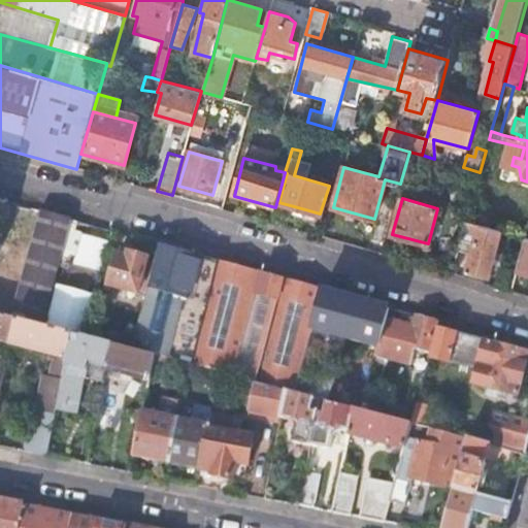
[(0,314),(10,317),(39,212),(0,201),(0,314)]
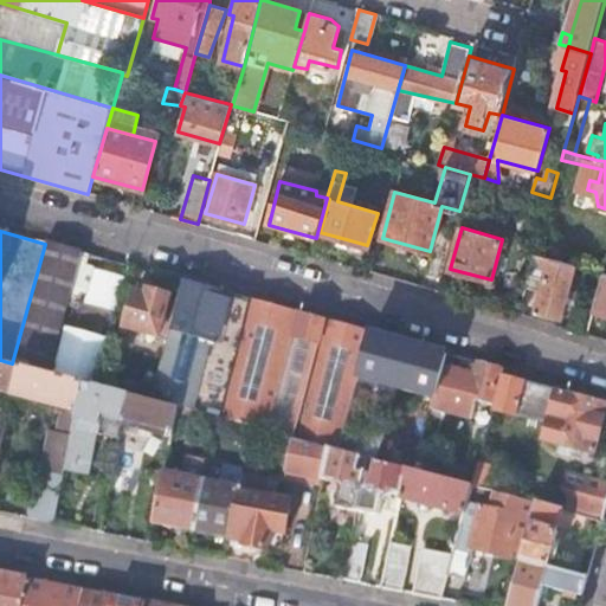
[(360,253),(367,245),(350,240),(348,247),(360,253)]
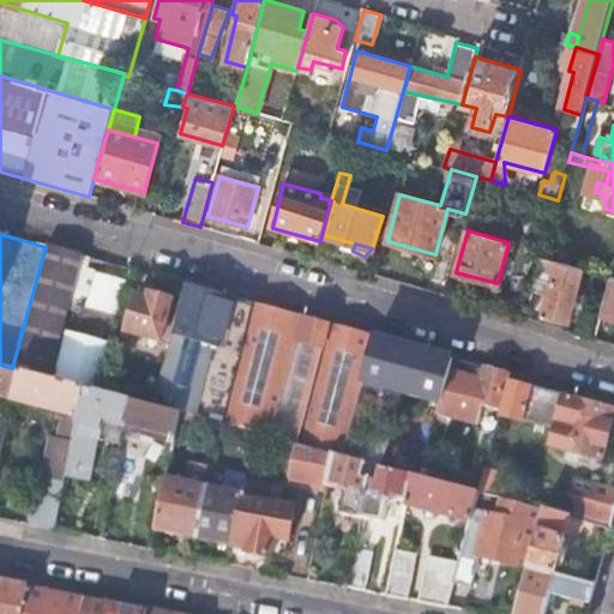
[(12,368),(19,369),(48,377),(82,257),(46,247),(12,368)]
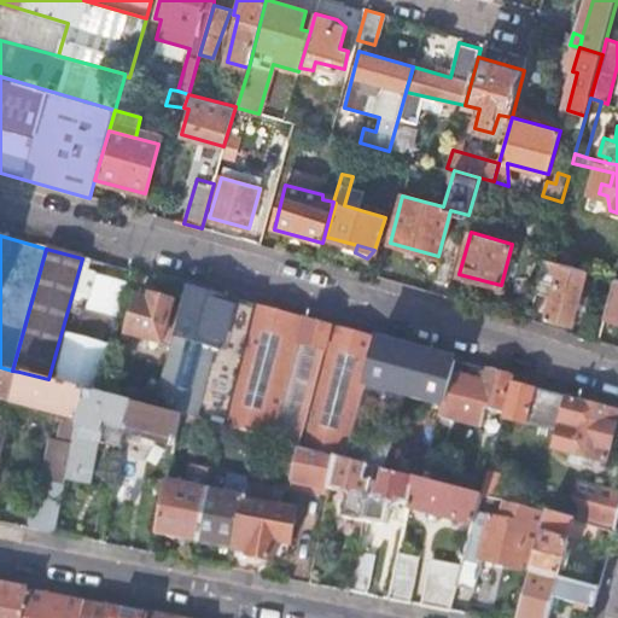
[(546,258),(537,292),(552,297),(546,319),(572,326),(588,270),(546,258)]
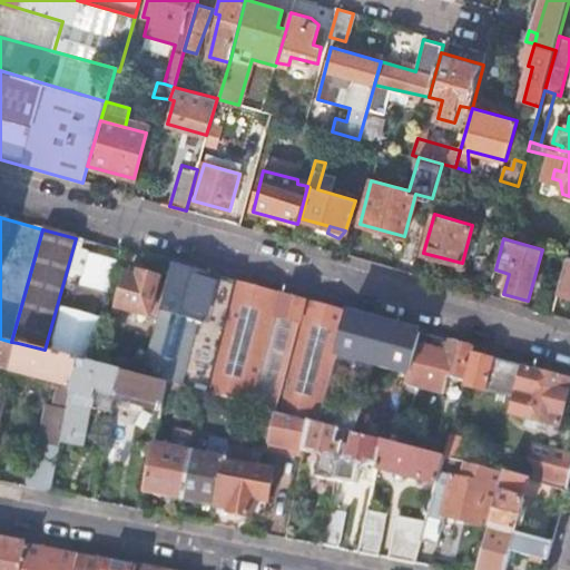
[(105,286),(115,257),(82,245),(72,274),(105,286)]
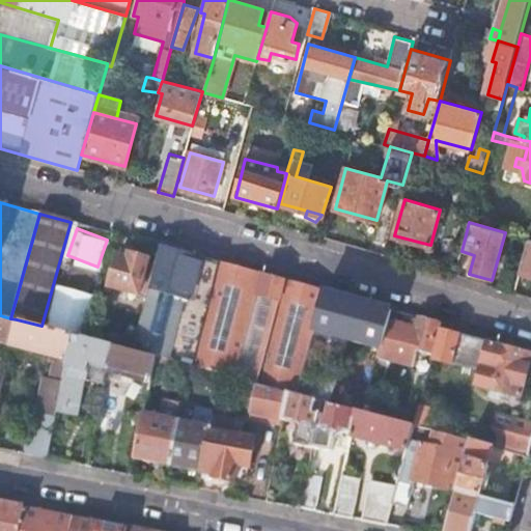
[(200,257),(161,247),(132,350),(155,356),(171,360),(200,257)]
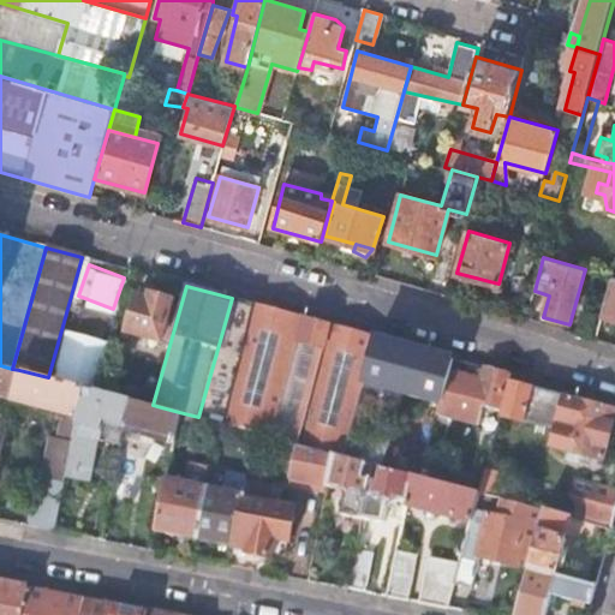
[(172,302),(149,294),(147,300),(136,297),(126,332),(161,341),(172,302)]
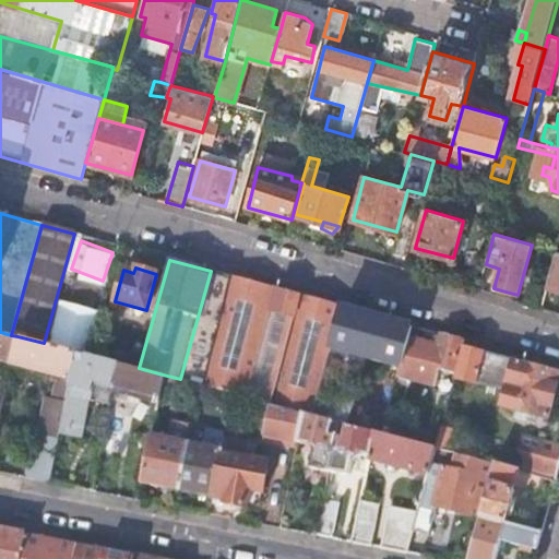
[(232,277),(211,271),(180,379),(199,384),(201,384),(232,277)]
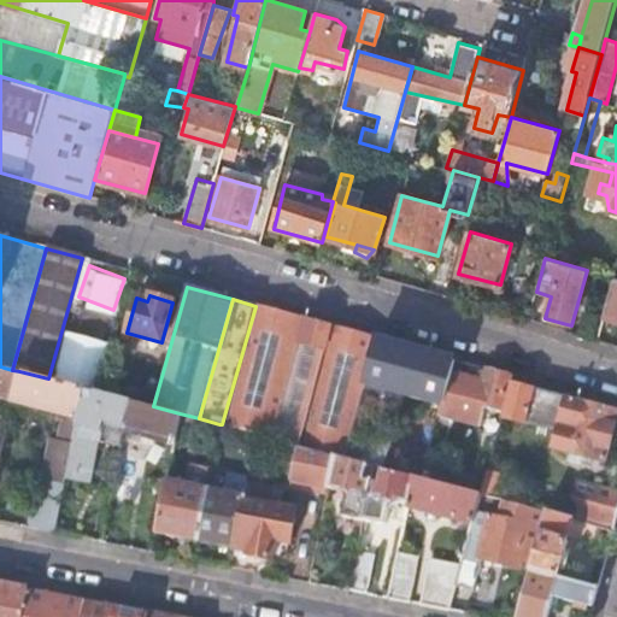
[(222,424),(297,445),(329,327),(256,306),(222,424)]
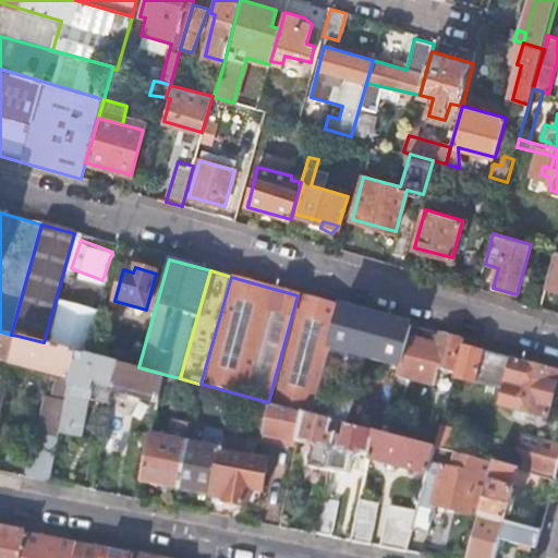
[(302,411),(312,413),(327,361),(342,307),(300,295),(269,402),(302,411)]
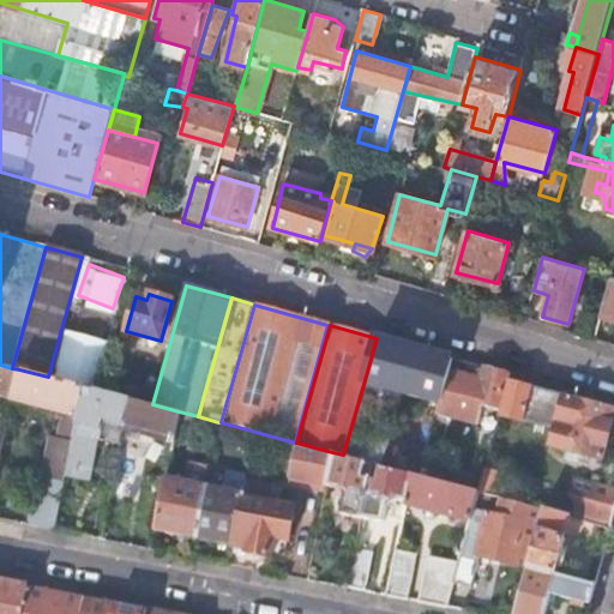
[(68,329),(61,378),(103,384),(109,335),(68,329)]
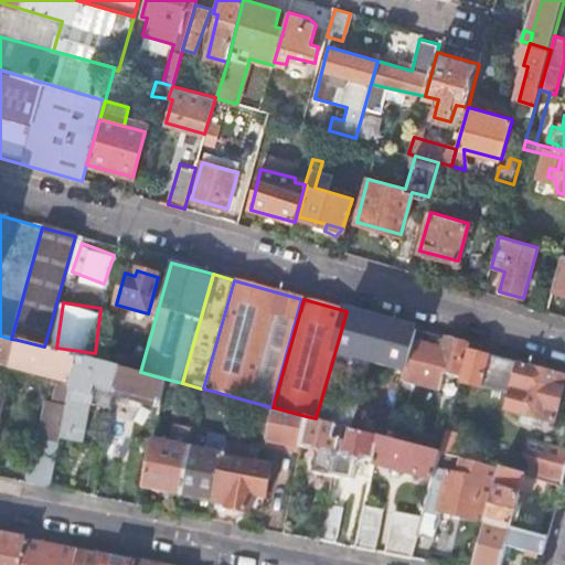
[(347,311),(331,365),(360,373),(364,360),(404,371),(415,330),(347,311)]
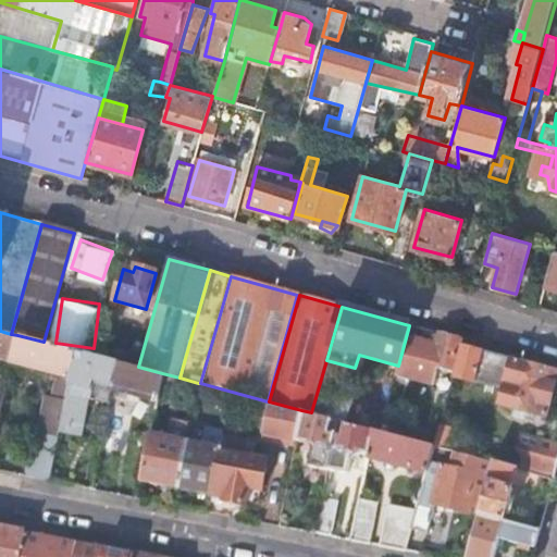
[(454,371),(461,345),(462,339),(440,334),(436,344),(420,339),(422,329),(409,325),(398,366),(395,379),(433,383),(437,367),(454,371)]
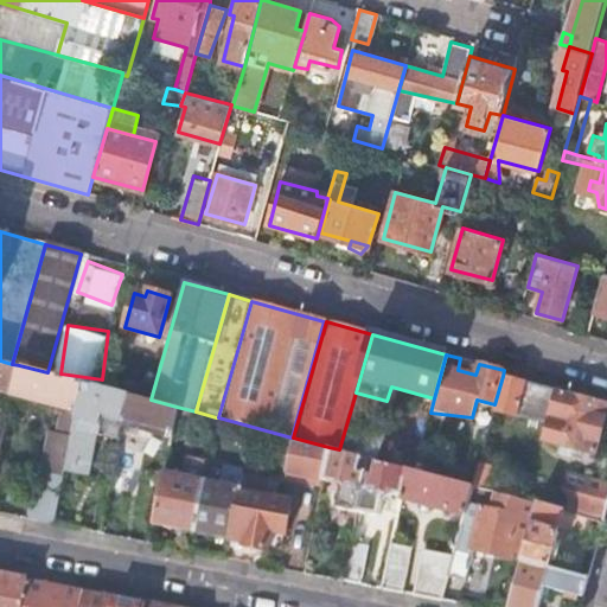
[(475,375),(479,364),(460,358),(458,370),(475,375)]
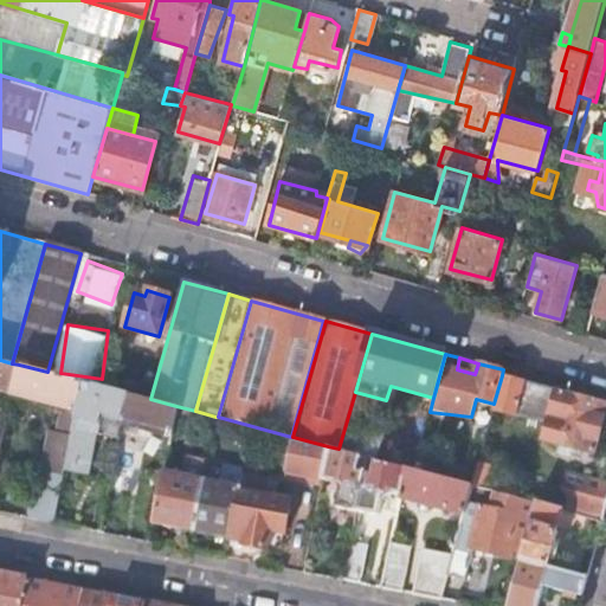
[(0,360),(0,391),(12,394),(19,365),(12,363),(0,360)]
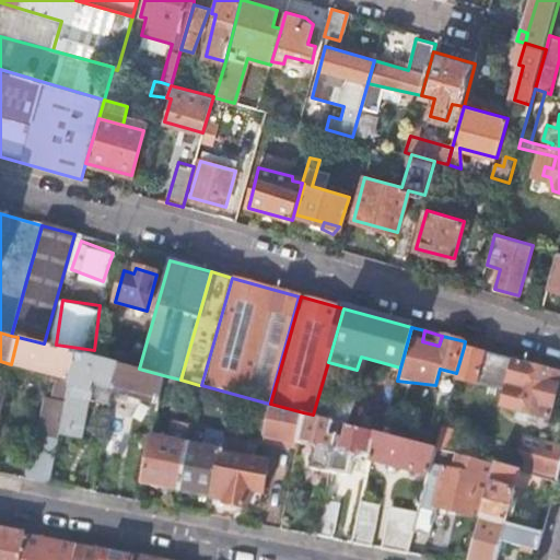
[(30,457),(23,478),(50,483),(54,468),(65,408),(68,387),(77,352),(44,343),(18,337),(11,364),(58,376),(57,383),(53,400),(46,399),(35,458),(30,457)]
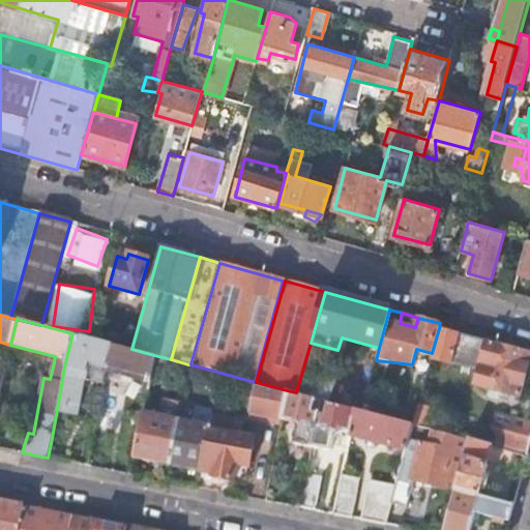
[(113,345),(72,333),(64,366),(88,373),(90,365),(106,370),(113,345)]
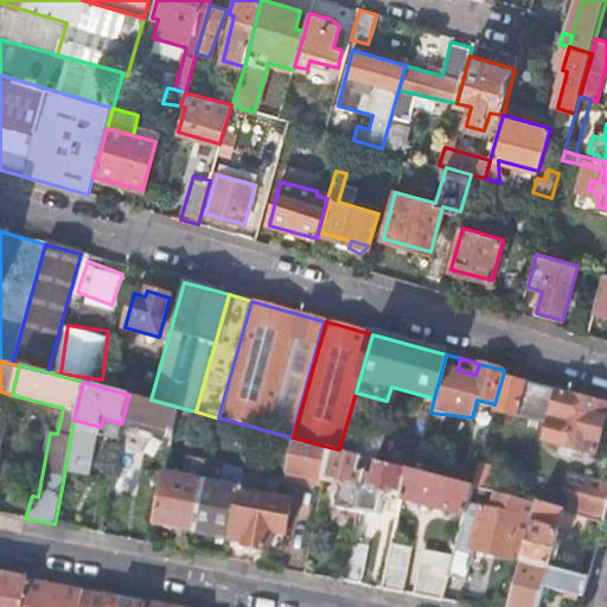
[(596,453),(606,414),(606,402),(557,390),(545,440),(596,453)]
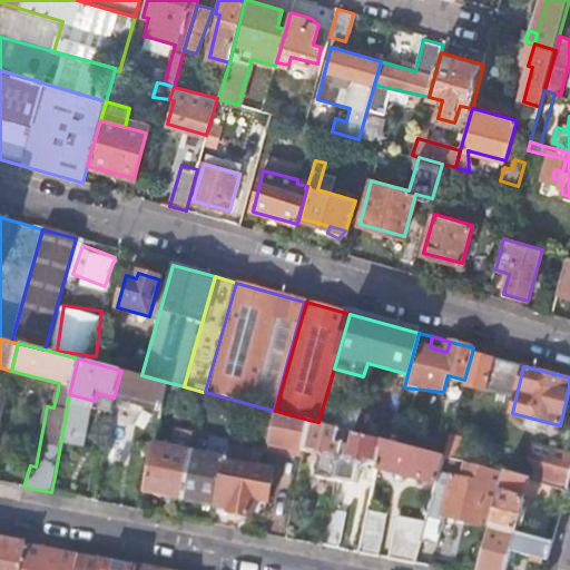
[(59,383),(11,371),(9,377),(58,390),(59,383)]
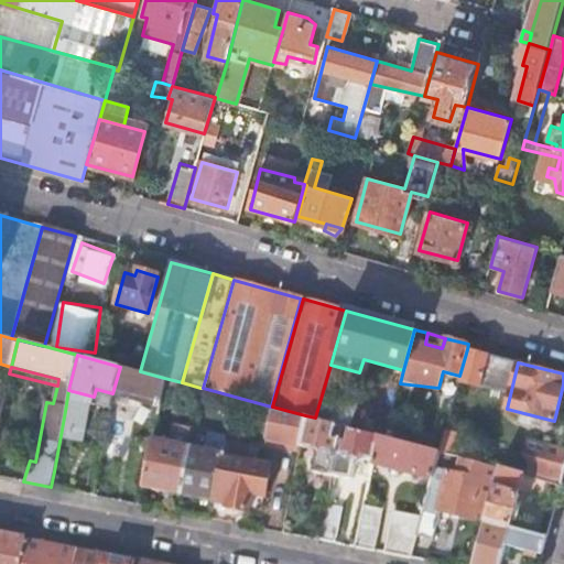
[(112,394),(119,396),(159,407),(164,378),(140,371),(120,367),(112,394)]
